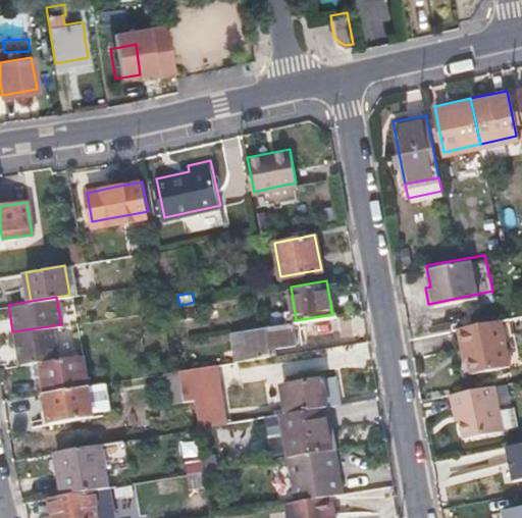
[(333,323),(332,314),(303,319),(306,329),(333,323)]
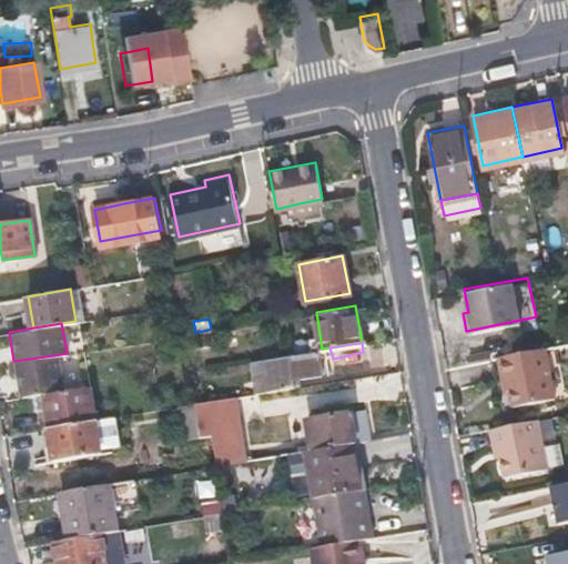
[(553,394),(543,344),(497,354),(501,376),(505,376),(507,388),(510,403),(553,394)]
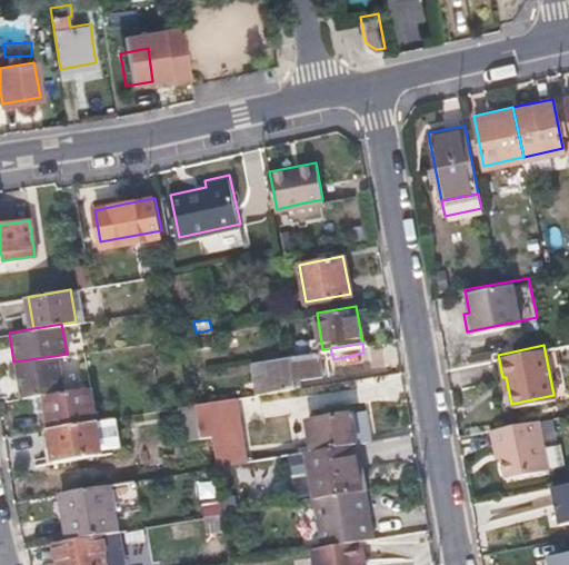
[(258,394),(278,390),(298,387),(296,379),(320,375),(318,350),(252,360),(258,394)]
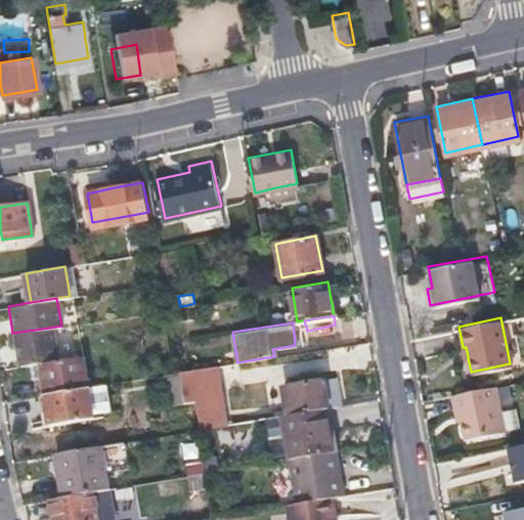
[(55,360),(49,328),(12,333),(18,366),(27,364),(55,360)]
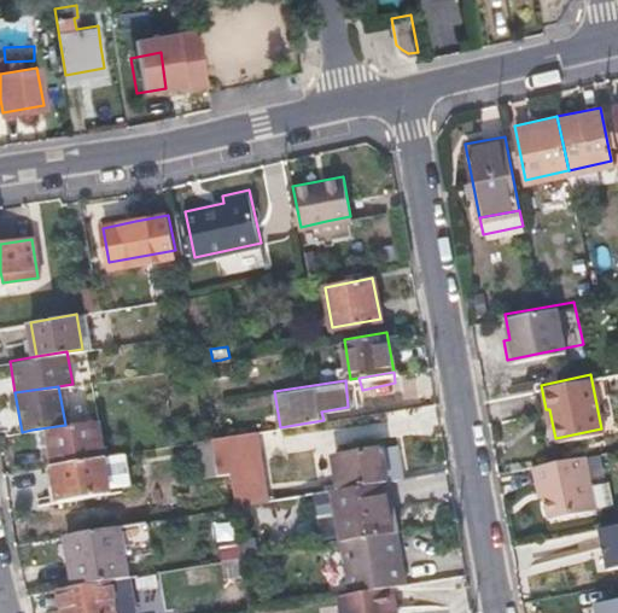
[(99,420),(65,425),(31,430),(33,442),(50,438),(54,463),(106,455),(100,421),(99,420)]
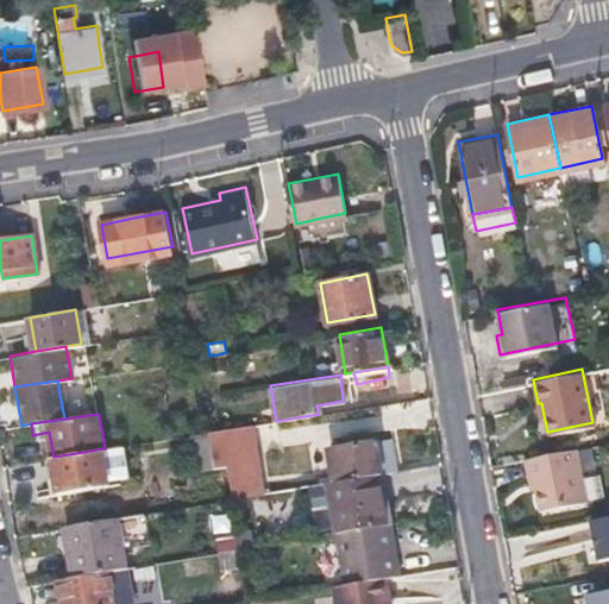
[(215,466),(221,466),(227,465),(232,497),(262,492),(250,426),(209,432),(215,466)]
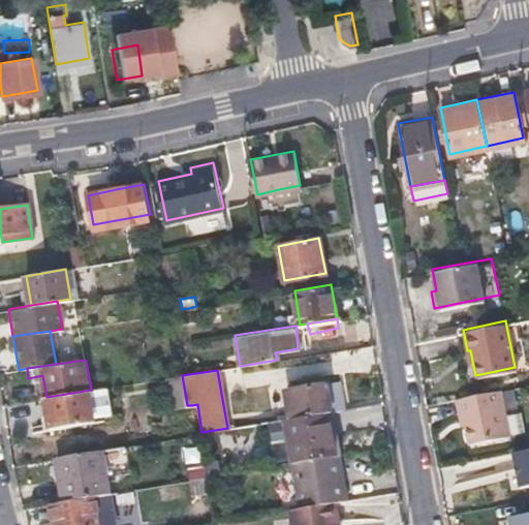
[(187,405),(182,375),(169,377),(175,407),(187,405)]
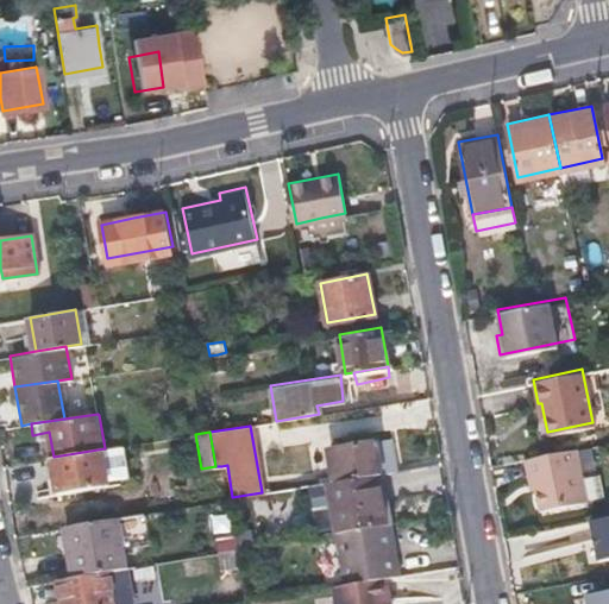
[(339,446),(341,463),(344,478),(378,472),(381,472),(375,441),(339,446)]
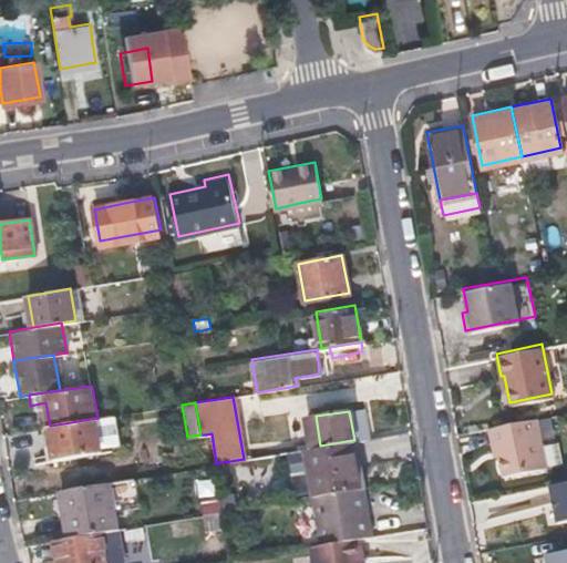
[(545,464),(534,415),(487,426),(491,443),(495,443),(497,453),(502,473),(545,464)]
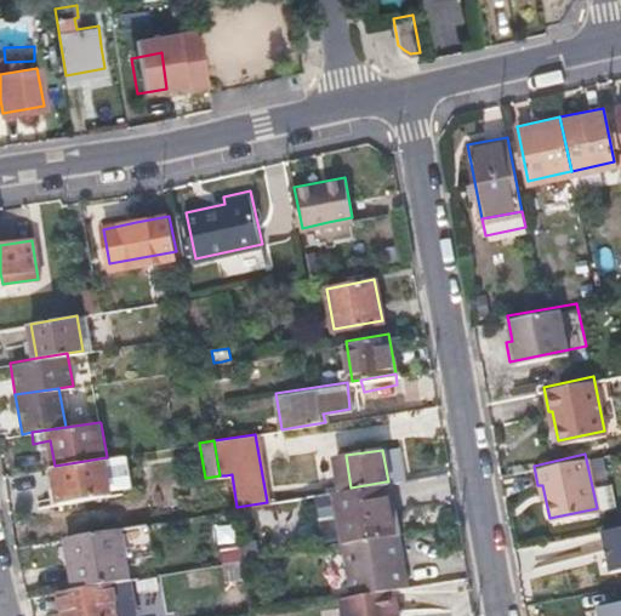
[(113,494),(107,457),(55,466),(61,502),(113,494)]
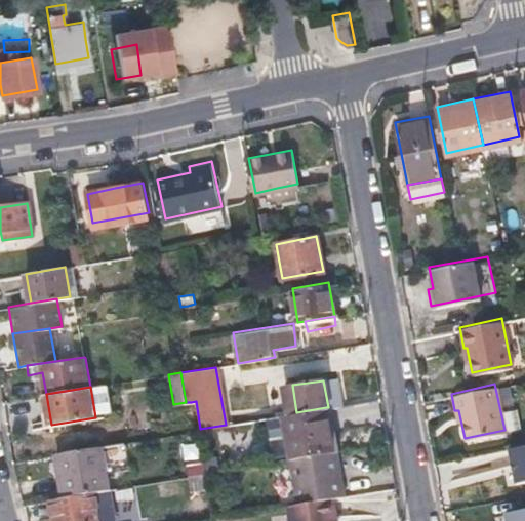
[(333,450),(326,407),(296,412),(282,415),(289,457),(333,450)]
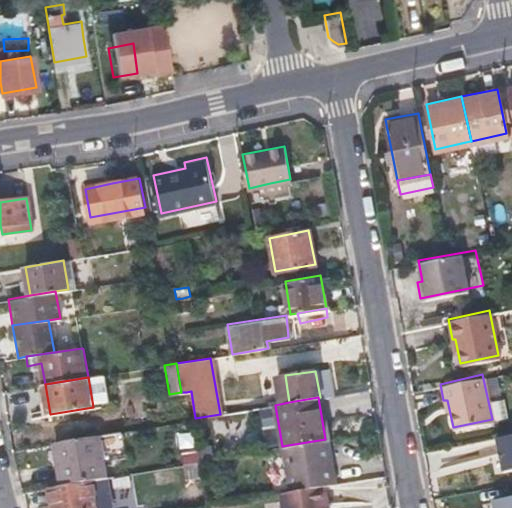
[(511,431),(499,434),(505,468),(511,466),(511,431)]
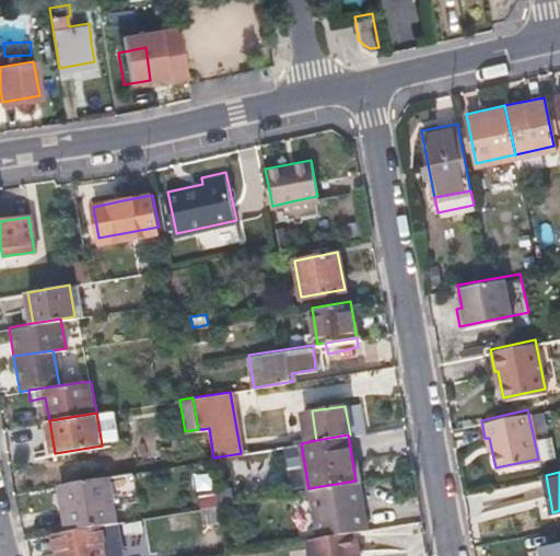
[(68,529),(97,524),(115,521),(107,476),(59,484),(68,529)]
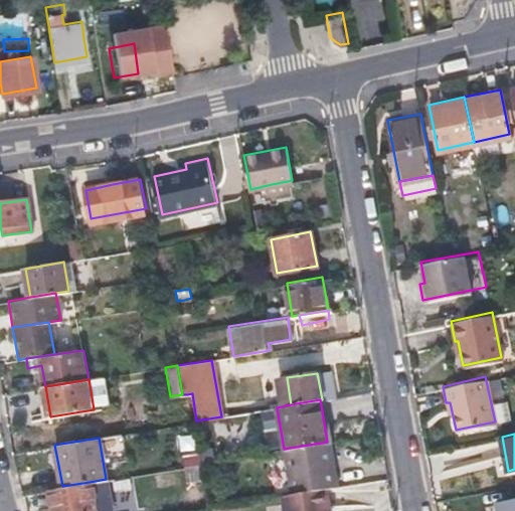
[(292,493),(326,487),(336,485),(329,441),(327,442),(284,449),(292,493)]
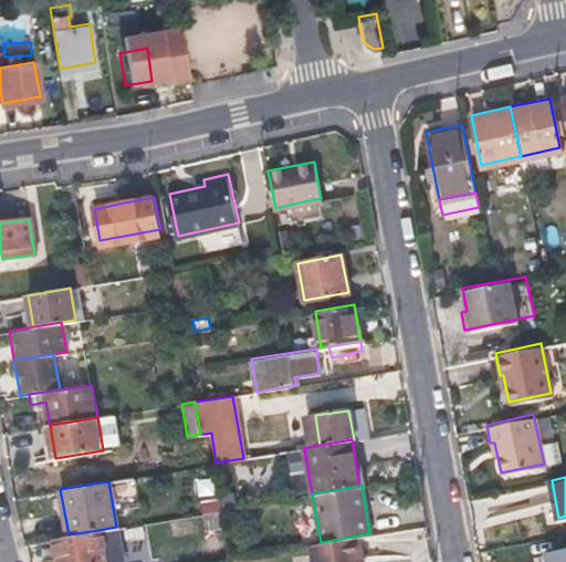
[(223,509),(212,511),(201,512),(203,527),(226,523),(223,509)]
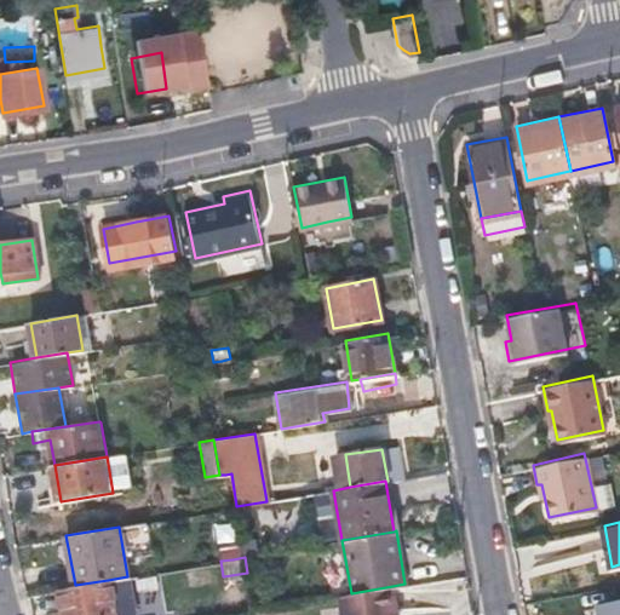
[(114,614),(108,580),(75,585),(61,587),(61,593),(56,601),(56,605),(61,614),(114,614)]
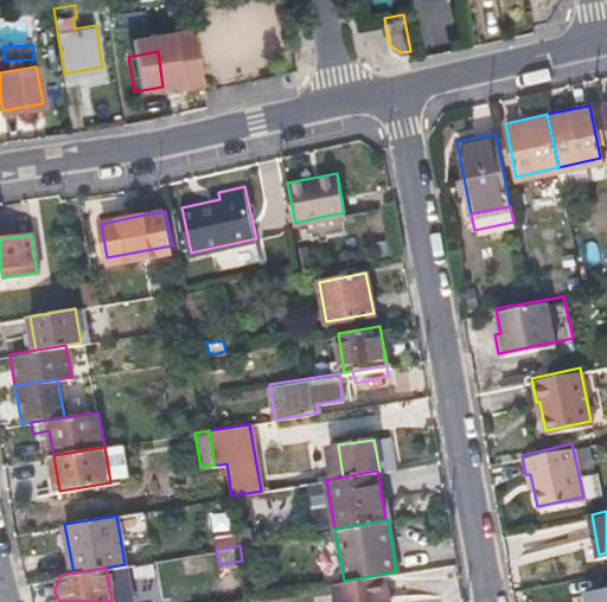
[(388,593),(384,574),(344,581),(332,582),(336,601),(382,601),(381,594),(388,593)]
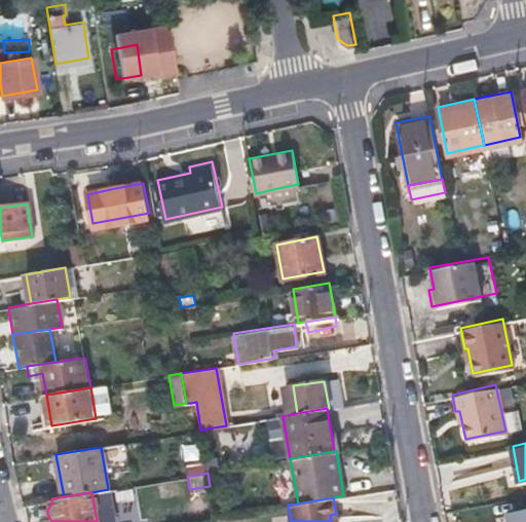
[(525,521),(525,506),(508,510),(510,521),(525,521)]
